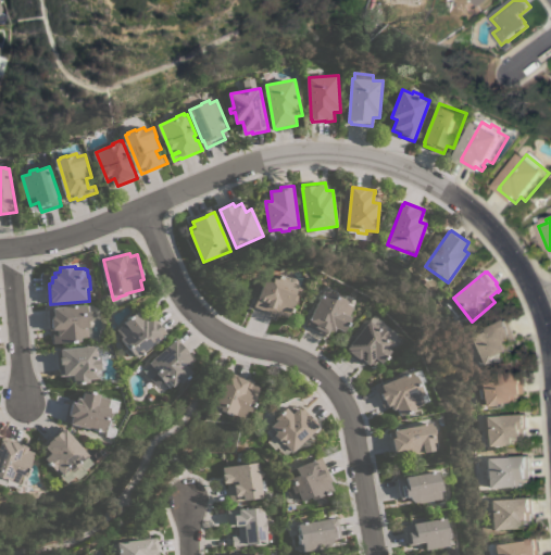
[(258,307),(261,299),(260,299),(266,280),(274,284),(277,276),(284,278),(285,276),(292,279),(291,281),(300,285),(296,294),(299,295),(290,317),(283,315),(282,317),(258,307)]
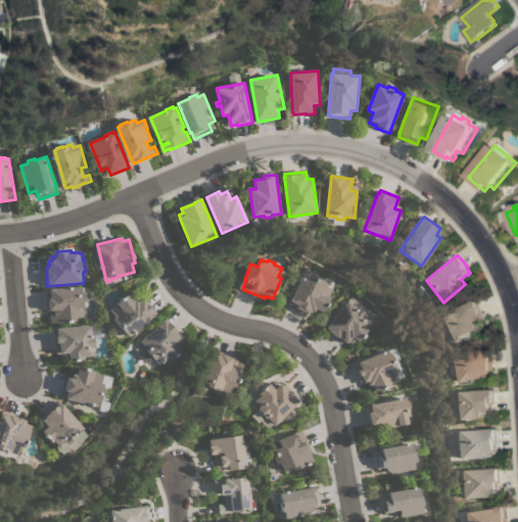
[(290,307),(307,274),(311,276),(311,275),(312,276),(313,272),(320,275),(318,278),(329,283),(327,286),(334,289),(330,298),(331,298),(325,313),(318,309),(316,313),(312,311),(309,316),(290,307)]
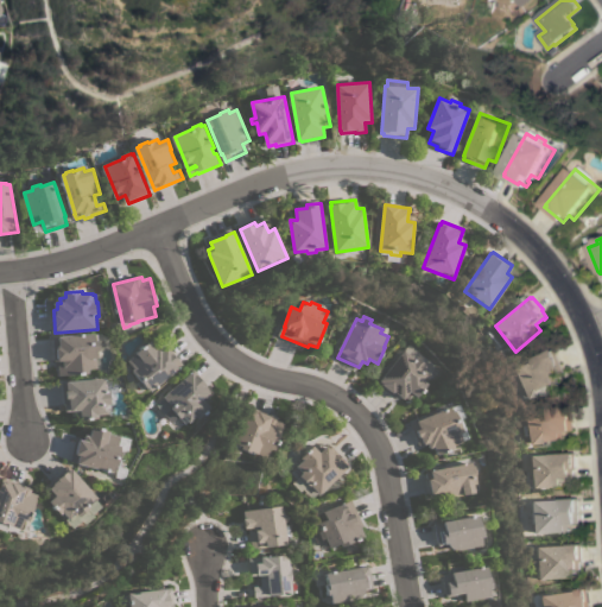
[(62,377),(61,367),(67,366),(65,361),(58,361),(56,339),(61,339),(61,337),(96,334),(96,335),(100,335),(101,351),(99,351),(100,359),(99,359),(100,368),(90,370),(92,374),(62,377)]
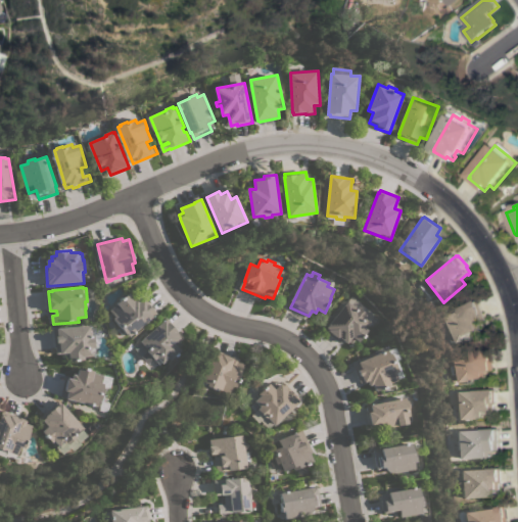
[(131,294),(135,300),(138,297),(142,302),(147,298),(159,314),(131,337),(128,333),(124,336),(120,330),(122,328),(114,319),(116,317),(111,312),(120,305),(119,303),(131,294)]
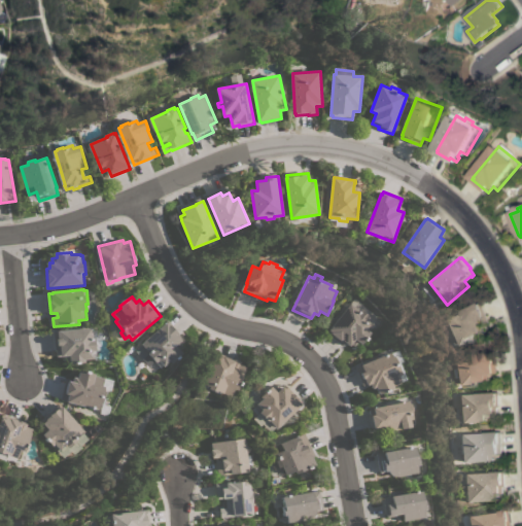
[(455,338),(448,341),(441,324),(447,322),(447,320),(484,304),(484,305),(487,304),(495,323),(488,326),(490,331),(458,346),(455,338)]
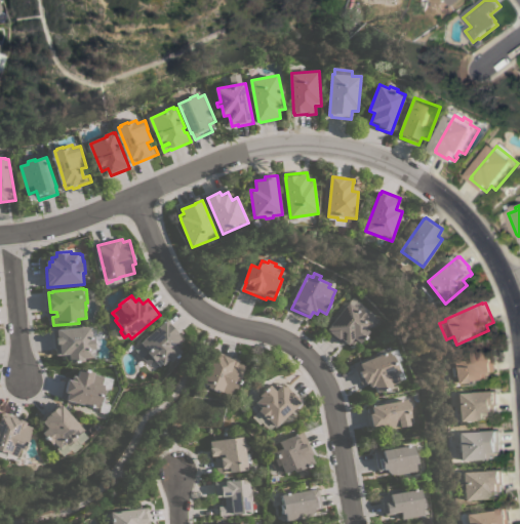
[(328,332),(330,330),(329,329),(351,304),(359,310),(360,309),(369,317),(367,319),(368,320),(367,320),(370,323),(371,322),(373,324),(368,330),(370,332),(361,344),(355,338),(350,345),(346,341),(344,345),(328,332)]
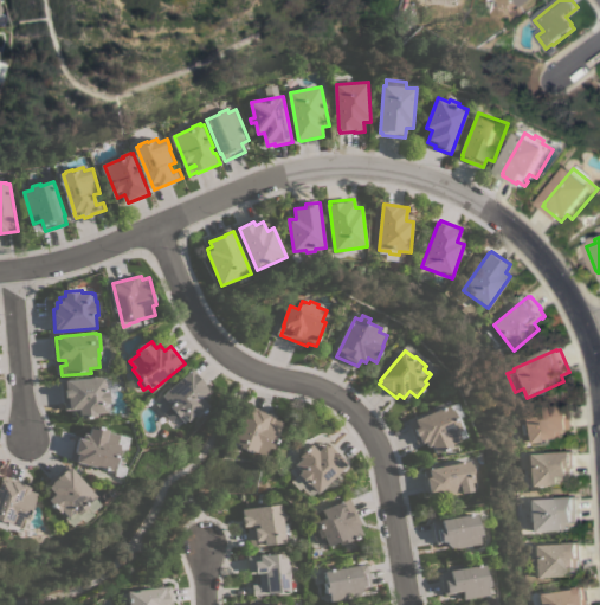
[(195,369),(214,392),(210,397),(213,400),(208,404),(211,407),(198,418),(195,416),(186,423),(180,416),(173,422),(166,413),(173,406),(163,397),(195,369)]
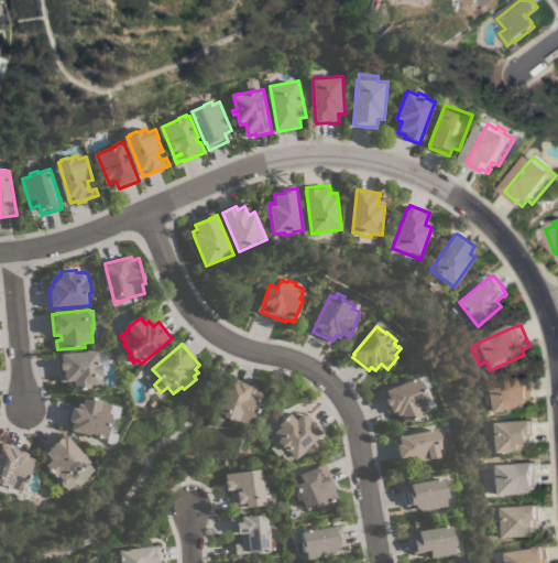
[(61,355),(99,350),(100,364),(102,364),(104,376),(102,376),(104,382),(101,382),(101,385),(93,386),(93,388),(77,390),(76,386),(70,387),(69,381),(64,382),(63,376),(61,355)]
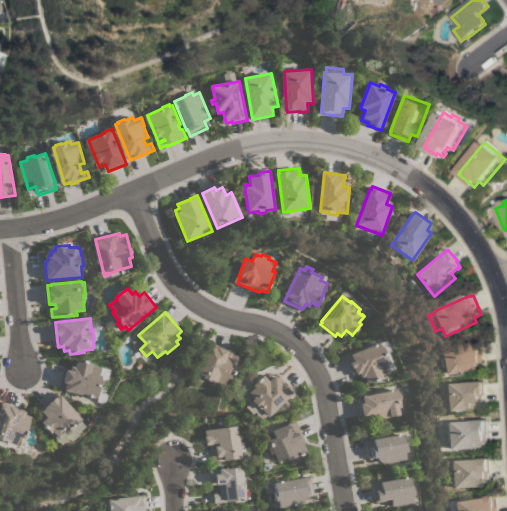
[(231,379),(228,378),(225,386),(215,381),(214,383),(205,379),(205,380),(198,377),(199,374),(197,374),(211,342),(235,352),(234,355),(240,357),(231,379)]
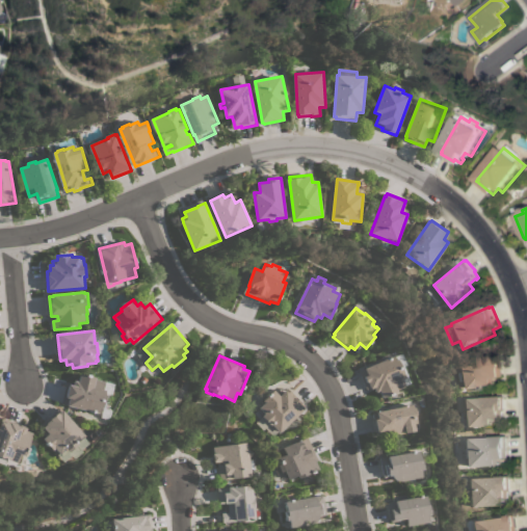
[(502,355),(502,356),(504,356),(507,377),(499,378),(500,385),(465,390),(464,381),(462,382),(460,374),(464,373),(462,362),(502,355)]
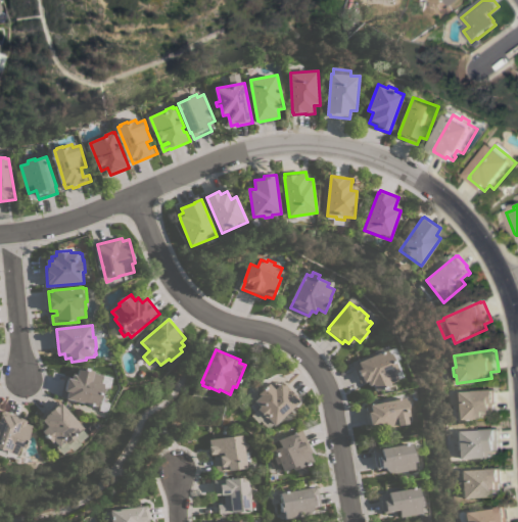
[(355,366),(389,350),(391,356),(395,353),(397,360),(393,362),(398,372),(396,373),(399,381),(390,384),(391,385),(377,391),(374,385),(371,386),(369,381),(363,383),(355,366)]
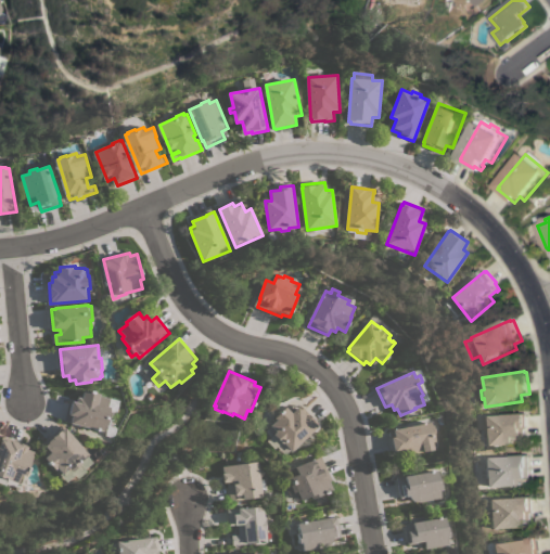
[(65,422),(71,400),(78,402),(79,398),(82,399),(85,390),(101,395),(101,396),(111,398),(109,407),(111,408),(107,420),(112,421),(110,428),(106,427),(106,428),(105,427),(103,433),(65,422)]
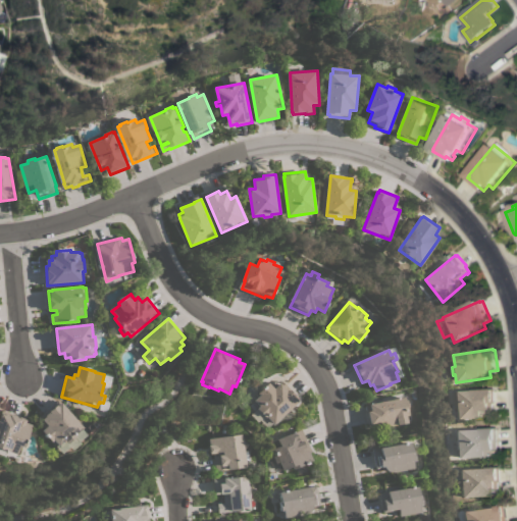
[(270,428),(263,420),(260,423),(253,415),(257,412),(252,407),(257,402),(255,401),(261,396),(260,394),(270,383),(273,386),(277,382),(280,385),(285,382),(289,386),(290,385),(303,400),(298,404),(275,425),(274,423),(270,428)]
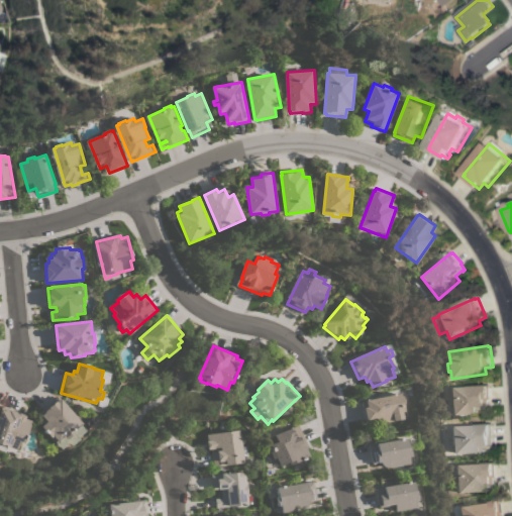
[(455,415),(454,400),(447,400),(447,390),(453,390),(453,388),(492,386),(492,387),(494,387),(495,400),(493,400),(493,407),(483,408),(483,414),(455,415)]
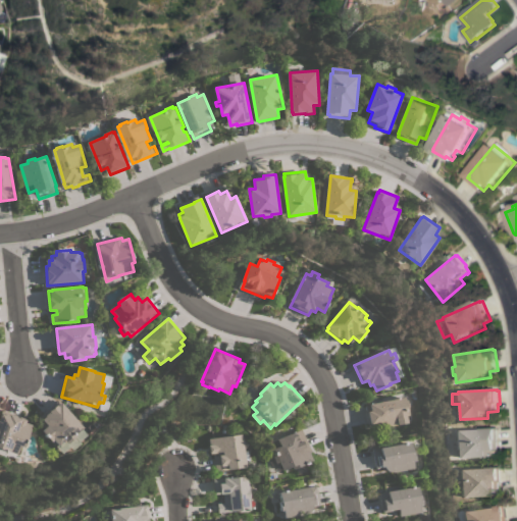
[(369,412),(372,411),(371,405),(406,398),(406,401),(407,400),(409,407),(408,407),(410,416),(406,416),(408,423),(388,428),(385,422),(372,425),(369,412)]
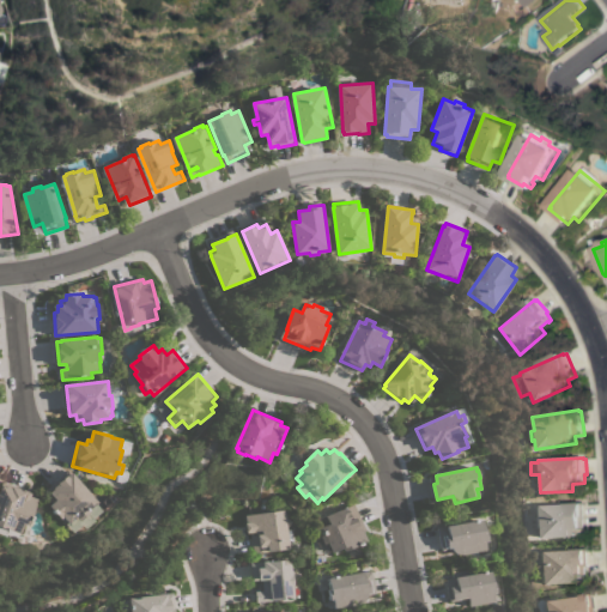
[(71,471),(98,503),(97,504),(103,511),(95,519),(96,521),(86,529),(83,526),(74,533),(66,525),(68,523),(64,517),(61,520),(49,507),(56,501),(48,491),(71,471)]
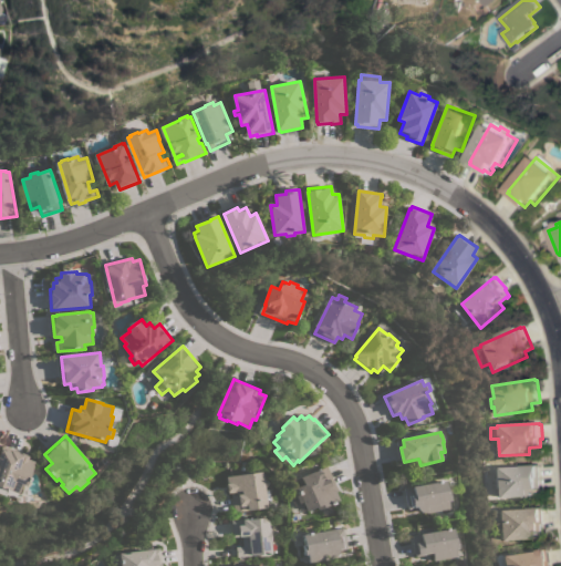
[(27,486),(23,485),(20,494),(18,493),(17,496),(7,493),(6,496),(0,494),(0,455),(3,446),(23,454),(23,453),(31,456),(30,460),(37,462),(27,486)]
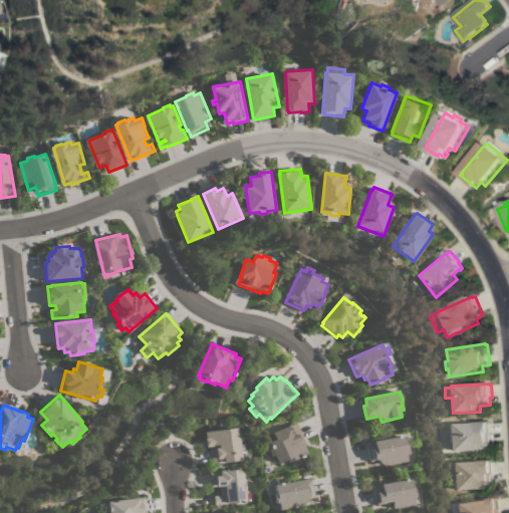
[(454,452),(452,425),(494,422),(495,443),(487,444),(488,450),(454,452)]
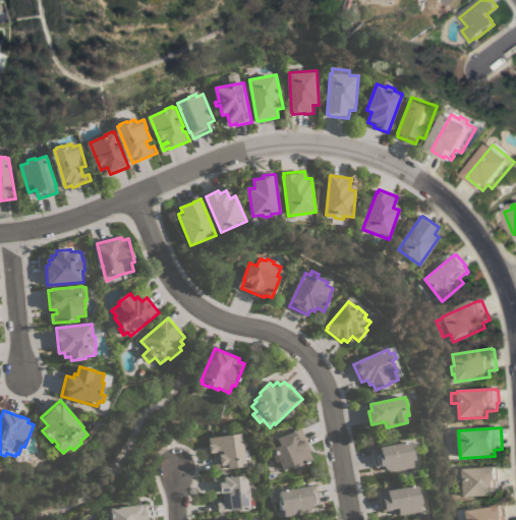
[(313,451),(311,452),(314,460),(295,468),(294,465),(285,469),(281,462),(279,463),(275,455),(278,454),(275,449),(282,446),(279,439),(296,431),(297,432),(304,428),(313,451)]
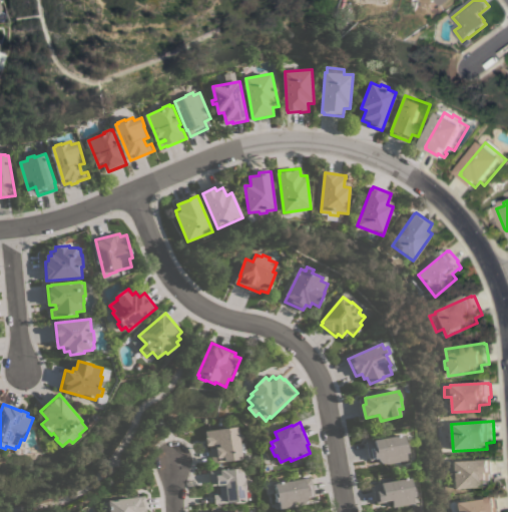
[(212,446),(210,446),(208,438),(210,437),(209,433),(241,427),(242,433),(248,437),(242,442),(243,444),(247,443),(248,452),(244,453),(245,459),(215,464),(212,446)]
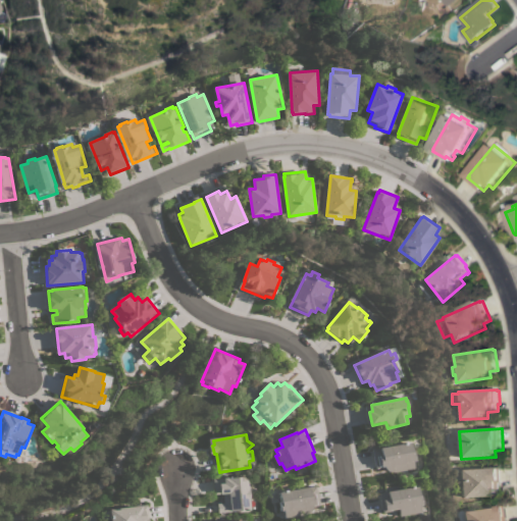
[(378,469),(375,450),(412,444),(413,453),(415,453),(417,461),(414,462),(415,469),(396,473),(395,472),(393,472),(391,472),(389,470),(386,468),(378,469)]
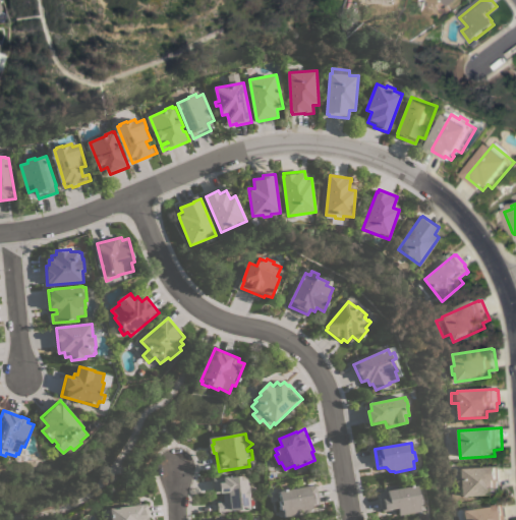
[(464,497),(464,486),(461,486),(460,478),(463,478),(462,469),(501,467),(503,467),(504,481),(502,481),(503,489),(500,489),(500,488),(498,488),(492,488),(492,496),(464,497)]
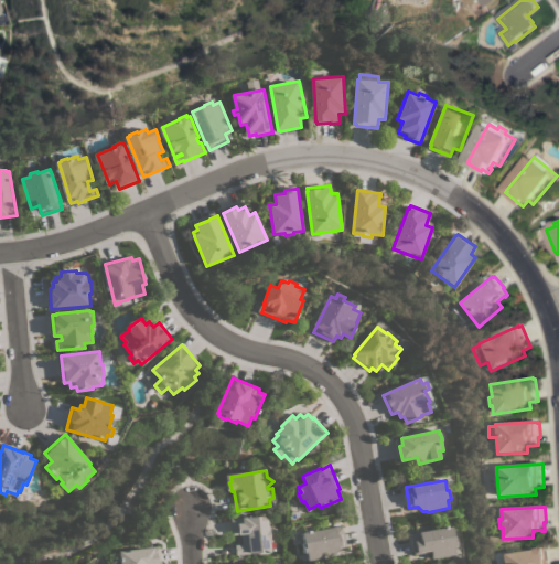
[(235,519),(265,517),(265,521),(270,520),(271,527),(278,531),(273,536),(273,540),(272,540),(273,551),(253,554),(239,556),(238,545),(246,544),(245,534),(236,535),(235,519)]
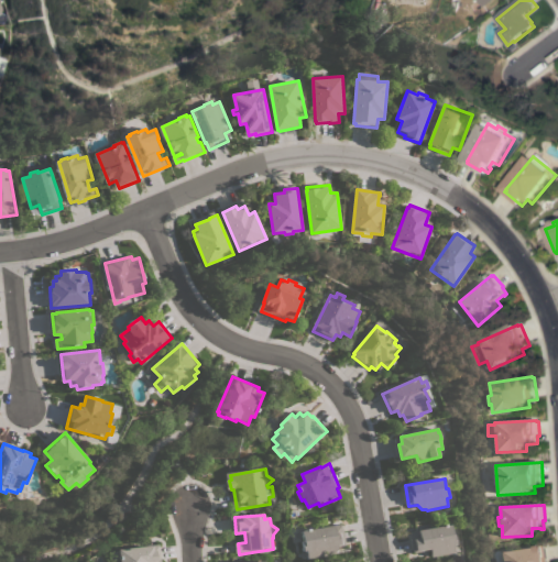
[(310,559),(309,551),(306,551),(305,542),(307,542),(305,531),(345,525),(349,546),(339,548),(339,550),(337,553),(332,555),(310,559)]
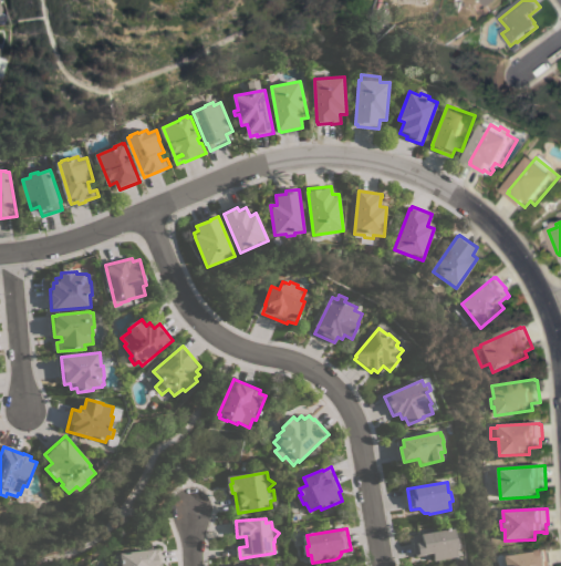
[(455,530),(457,539),(458,539),(459,548),(457,548),(458,557),(436,562),(434,553),(428,554),(428,556),(418,557),(414,536),(455,530)]
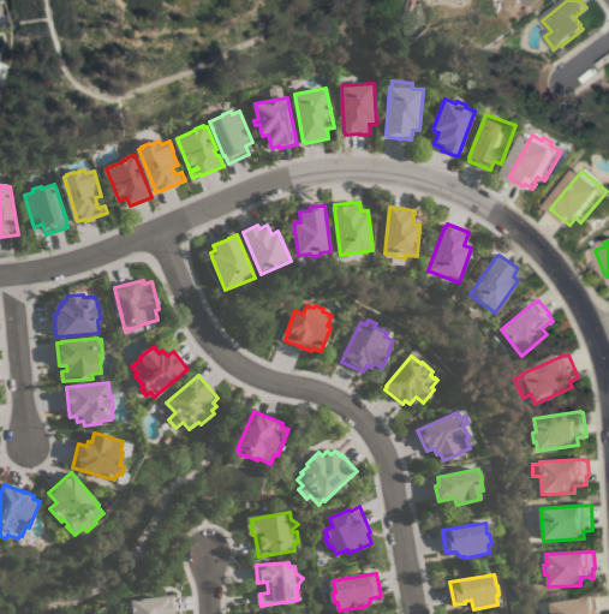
[(132,613),(132,601),(177,595),(179,613),(132,613)]
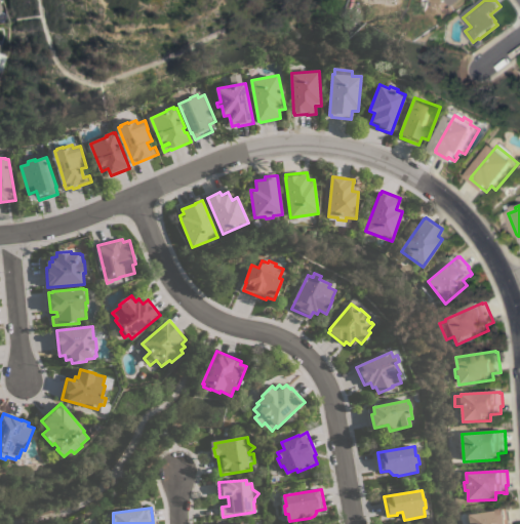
[(471,523),(470,515),(510,509),(510,510),(511,509),(513,521),(514,521),(514,523),(471,523)]
